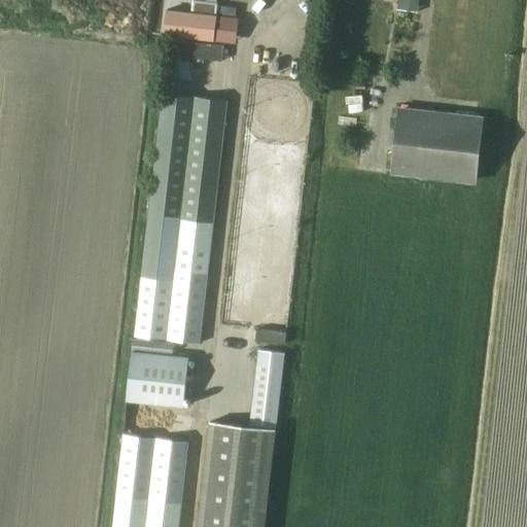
[(166,10),(164,35),(213,41),(216,15),(166,10)]
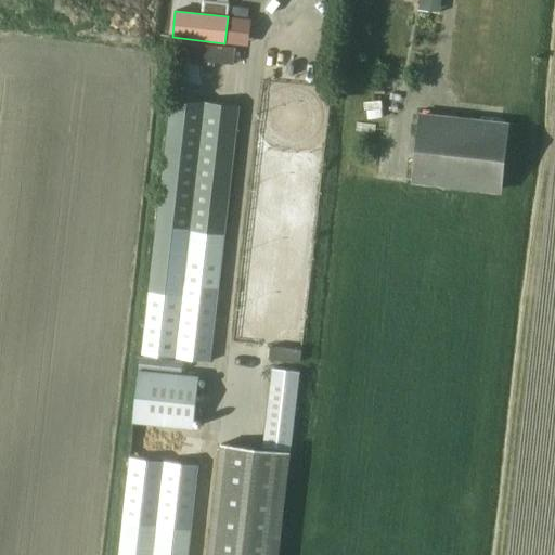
[(183,64),(181,81),(194,82),(195,66),(183,64)]
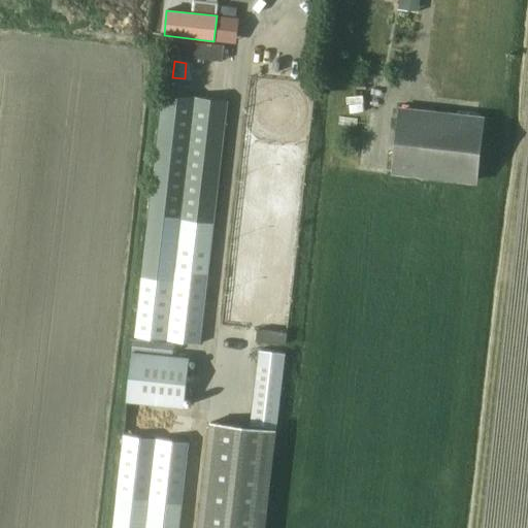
[(136,336),(199,343),(227,100),(163,93),(136,336)]
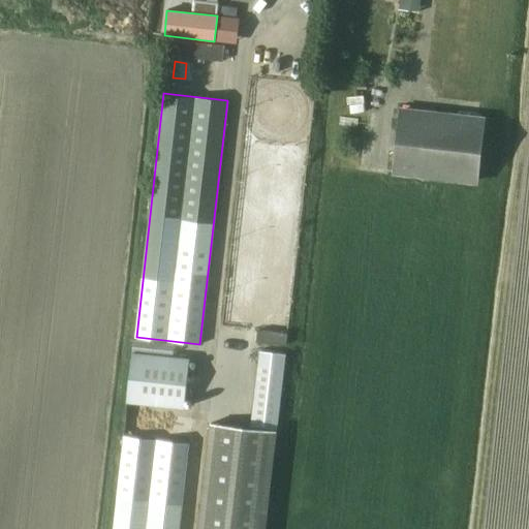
[(395,172),(478,181),(486,118),(402,109),(395,172)]
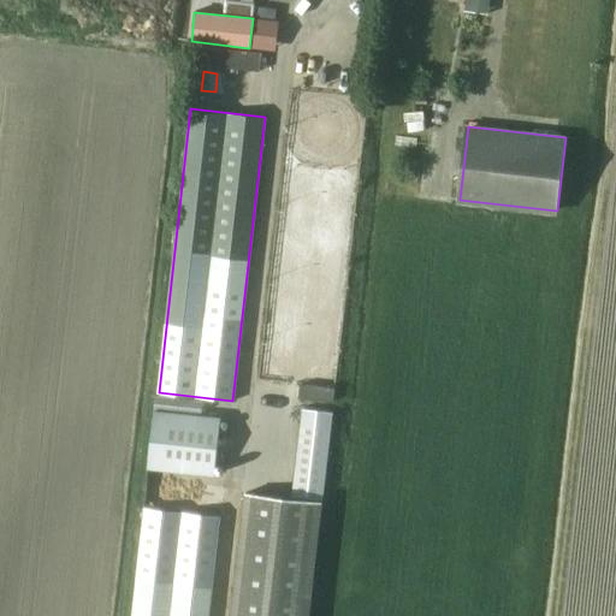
[(335,402),(336,388),(300,384),(298,398),(335,402)]
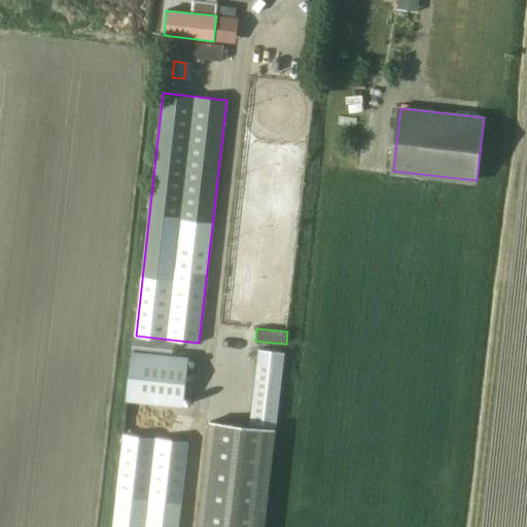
[(132,348),(173,353),(174,344),(133,339),(132,348)]
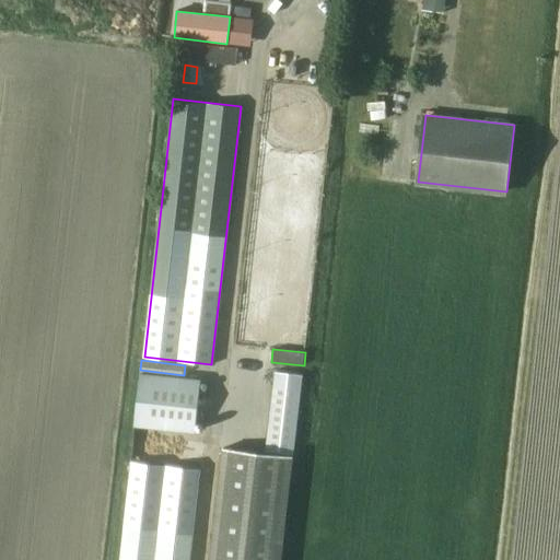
[(195,432),(199,396),(200,380),(140,373),(133,426),(195,432)]
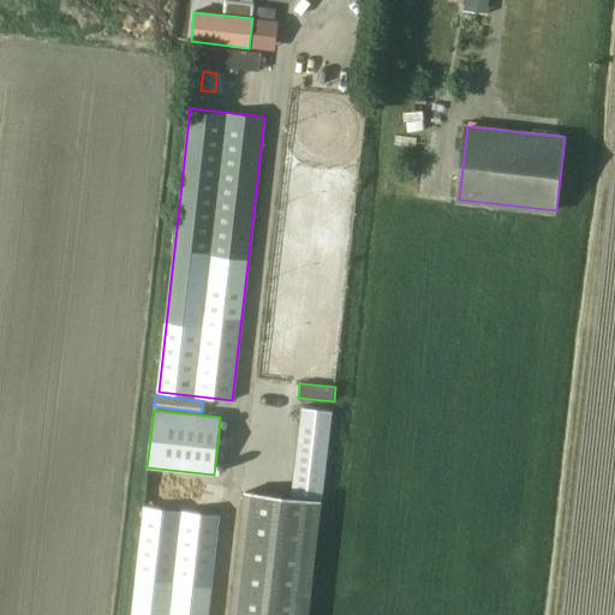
[(245,491),(231,614),(308,614),(321,500),(245,491)]
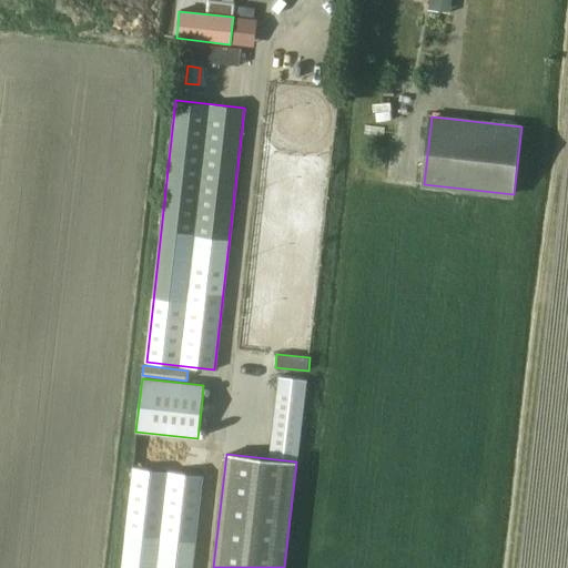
[(133,468),(121,567),(191,567),(201,476),(133,468)]
